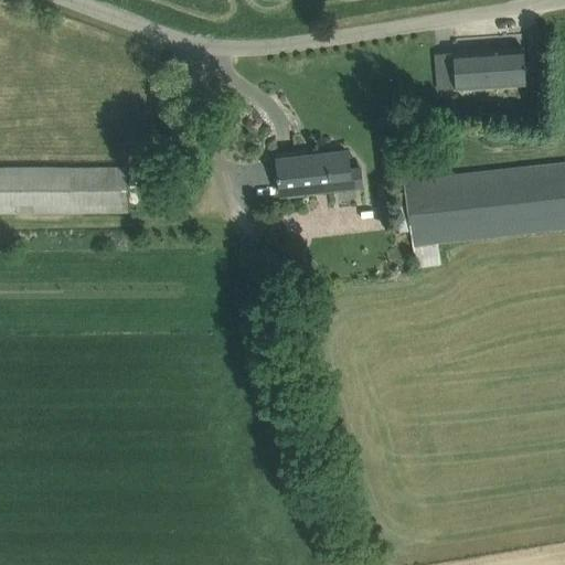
[(524,48),(437,54),(438,91),(525,84),(524,48)]
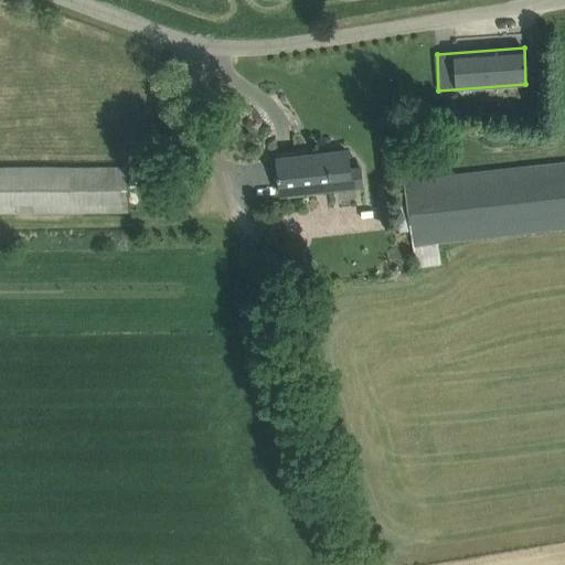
[(348,151),(278,159),(280,194),(363,185),(361,168),(350,169),(348,151)]
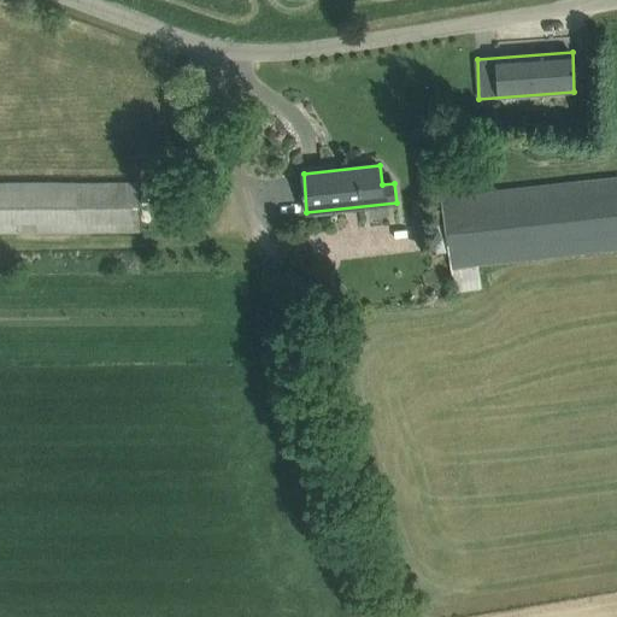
[(616,175),(440,194),(448,266),(616,247),(616,175)]
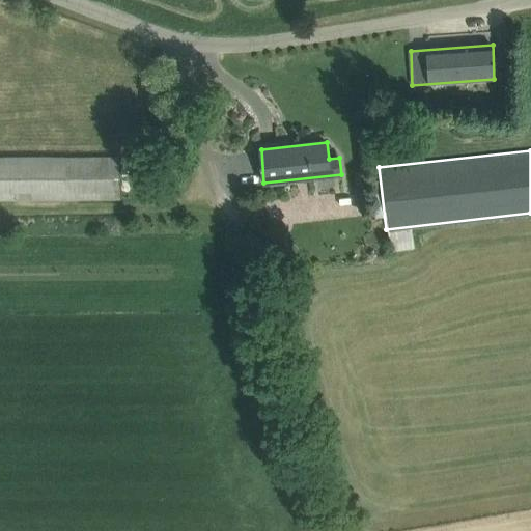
[(0,156),(0,200),(120,199),(120,156),(0,156)]
